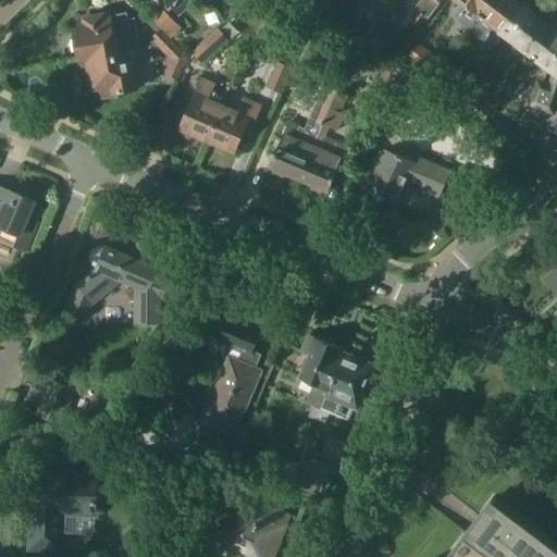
[(164,0),(181,16),(195,2),(192,0),(164,0)]
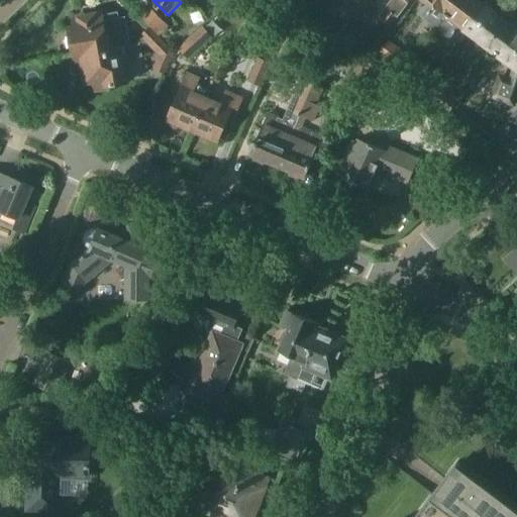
[(457,0),(427,0),(434,5),(425,17),(431,22),(428,25),(435,30),(435,29),(442,21),(447,14),(457,0)]
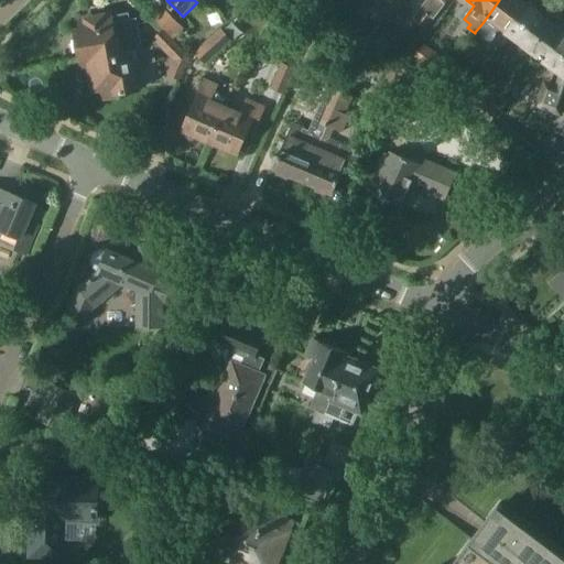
[(516,38),(537,11),(521,0),(499,0),(488,15),(483,23),(475,32),(475,33),(481,38),(484,35),(490,41),(501,26),(516,38)]
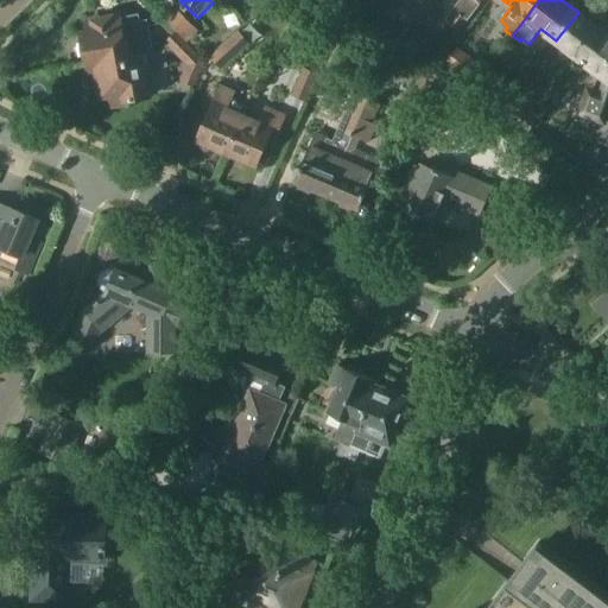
[(185,37),(189,33),(195,27),(178,10),(175,12),(170,8),(164,14),(185,37)]
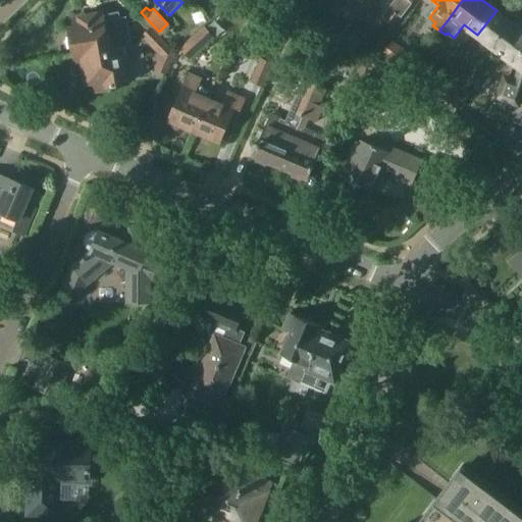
[(334,7),(329,13),(335,18),(341,12),(334,7)]
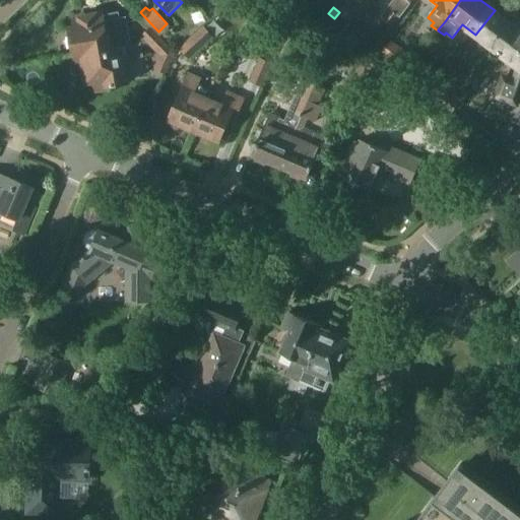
[(70,29),(75,55),(91,52),(91,53),(115,50),(114,49),(121,47),(120,45),(130,44),(125,14),(119,15),(118,9),(103,12),(102,9),(88,12),(89,17),(75,19),(76,28),(70,29)]
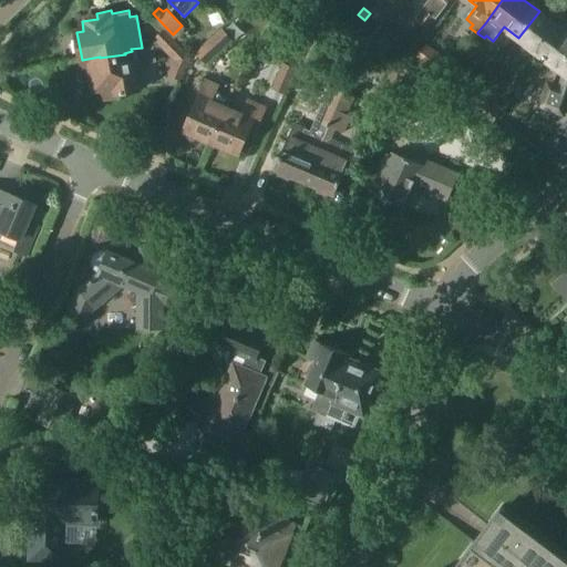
[(566,31),(539,11),(518,38),(545,58),(566,31)]
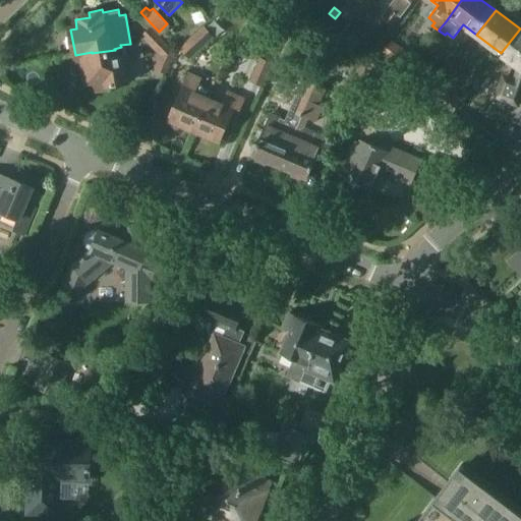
[(363,30),(356,23),(351,30),(358,36),(363,30)]
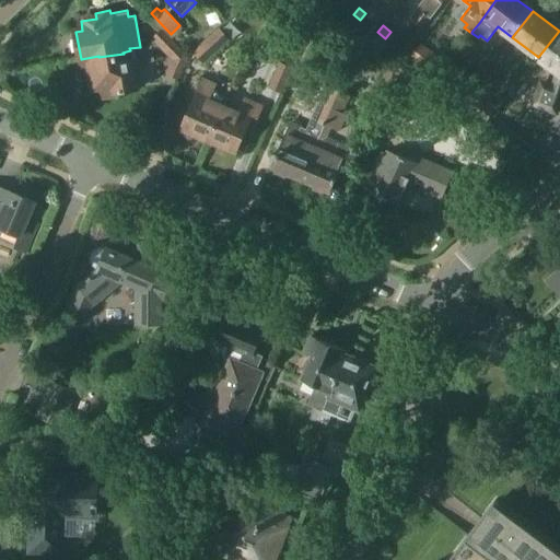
[(194,53),(203,63),(231,39),(220,27),(194,53)]
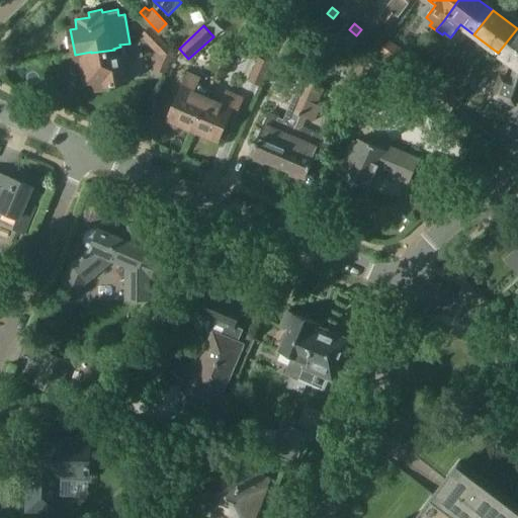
[(166,42),(161,38),(149,26),(141,35),(161,56),(166,42)]
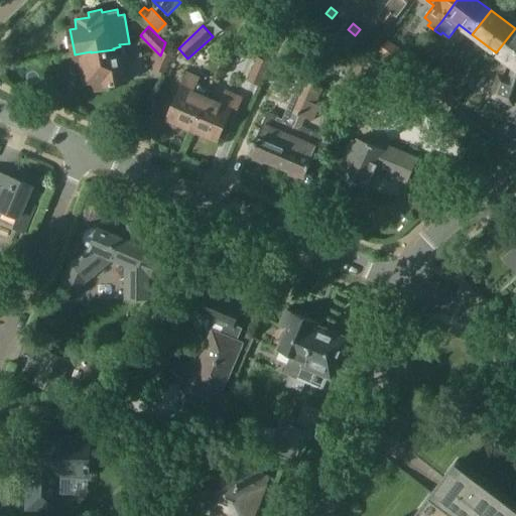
[(515,28),(496,52),(515,67),(510,80),(500,77),(493,96),(512,103),(515,93),(515,28)]
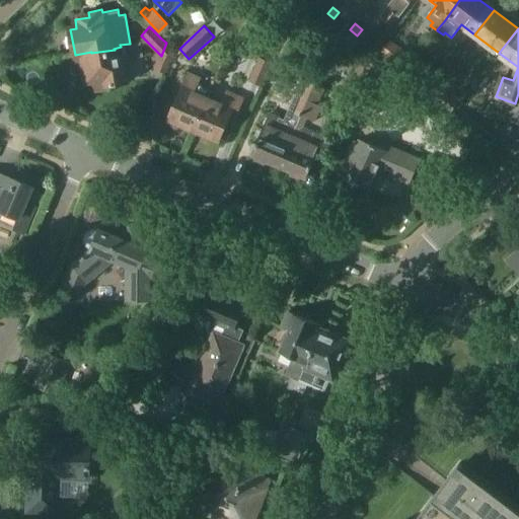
[(276,61),(288,67),(301,41),(289,34),(276,61)]
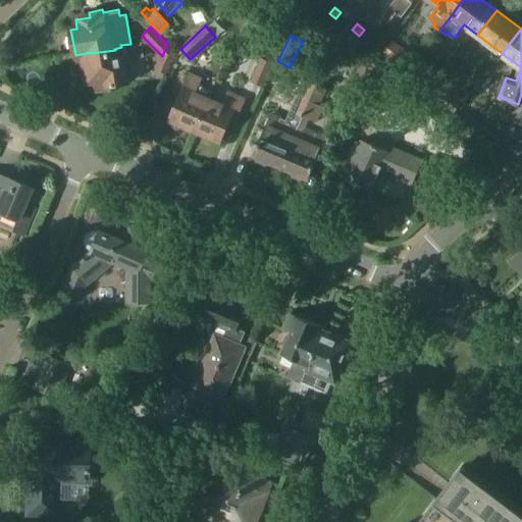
[(156,69),(162,72),(167,74),(176,53),(167,43),(162,56),(156,69)]
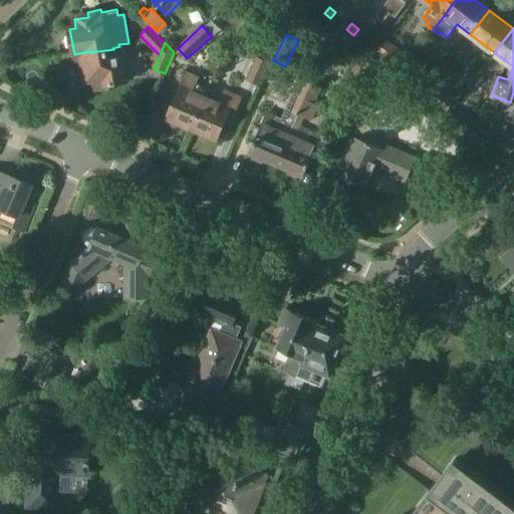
[(119,47),(119,46),(112,48),(113,49),(90,52),(90,51),(74,54),(75,55),(77,55),(82,78),(86,78),(87,81),(92,80),(93,87),(103,85),(103,87),(126,83),(121,59),(142,56),(140,43),(119,47)]
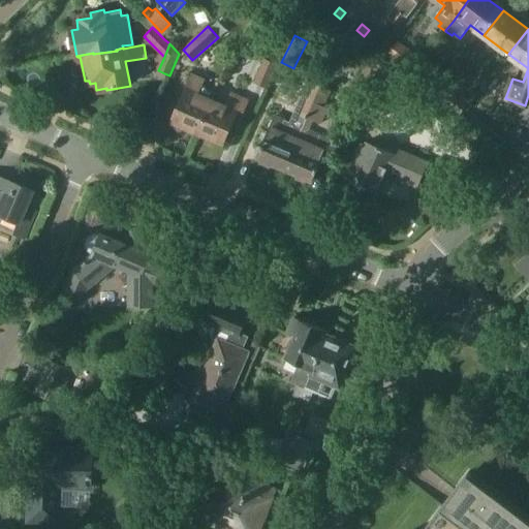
[(422,61),(409,51),(400,63),(413,72),(422,61)]
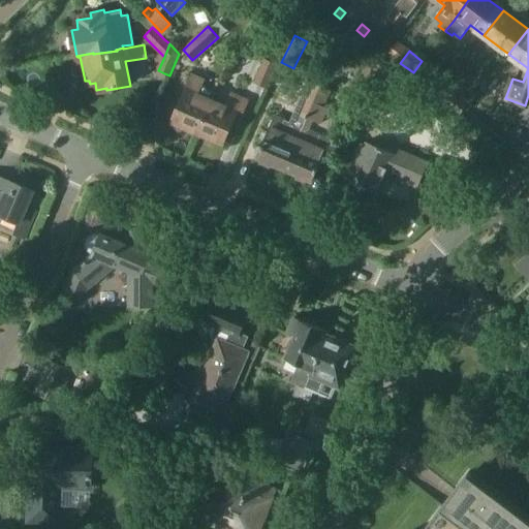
[(383,59),(371,54),(355,93),(368,98),(383,59)]
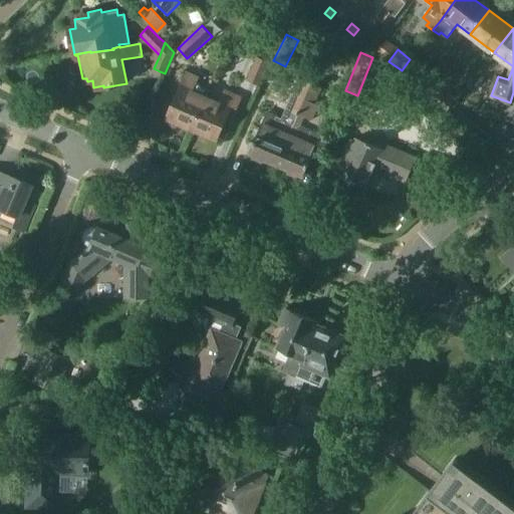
[(260,87),(270,62),(257,57),(246,81),(260,87)]
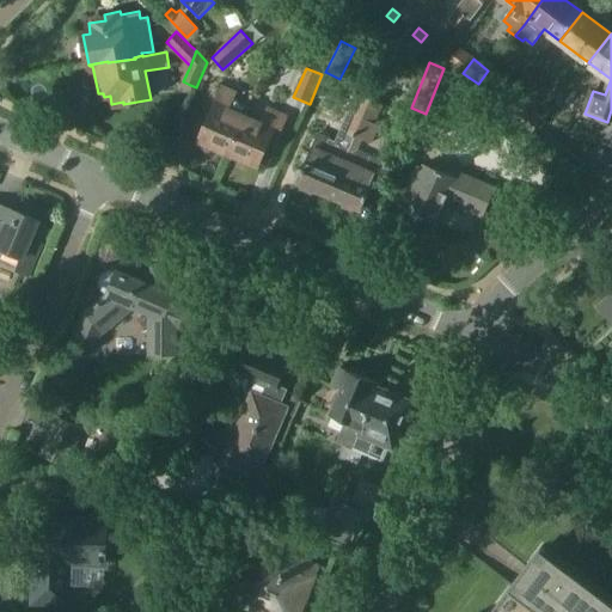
[(460,117),(470,91),(444,68),(429,105),(422,122),(446,130),(452,115),(460,117)]
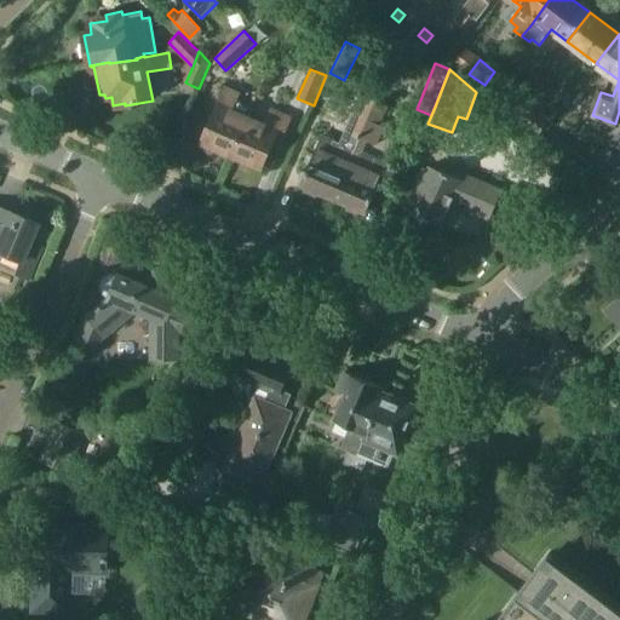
[(523,96),(509,85),(499,97),(514,108),(523,96)]
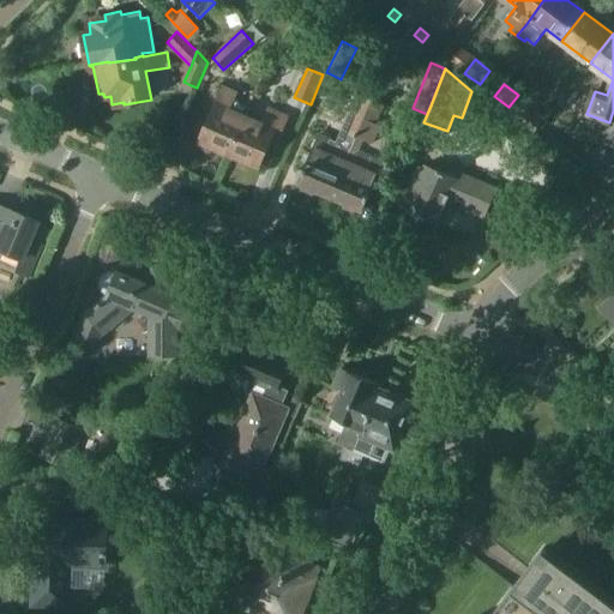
[(229,155),(246,118),(251,106),(250,107),(234,100),(238,94),(224,88),(200,142),(229,155)]
